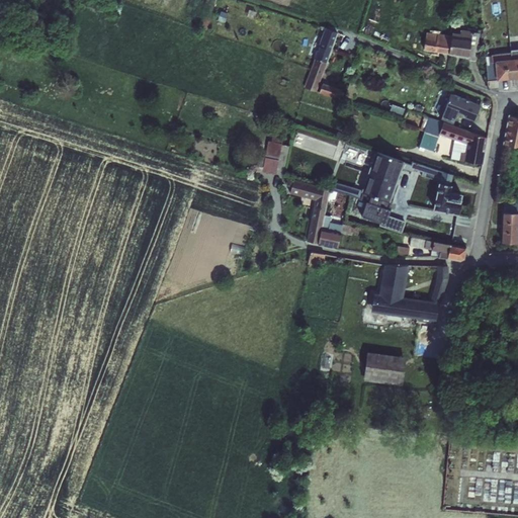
[(106,1),(104,9),(119,13),(121,6),(106,1)]
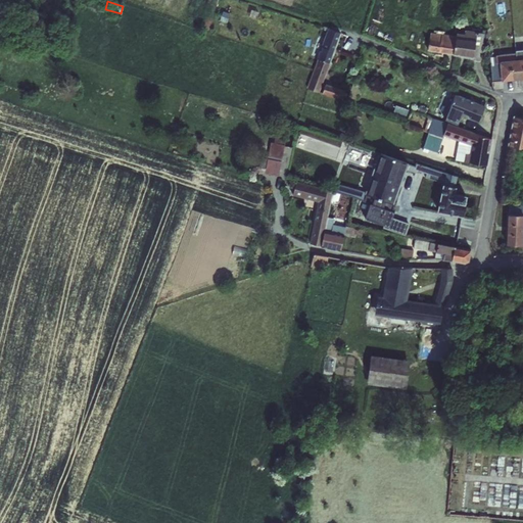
[(257,10),(250,8),(248,15),(254,17),(257,10)]
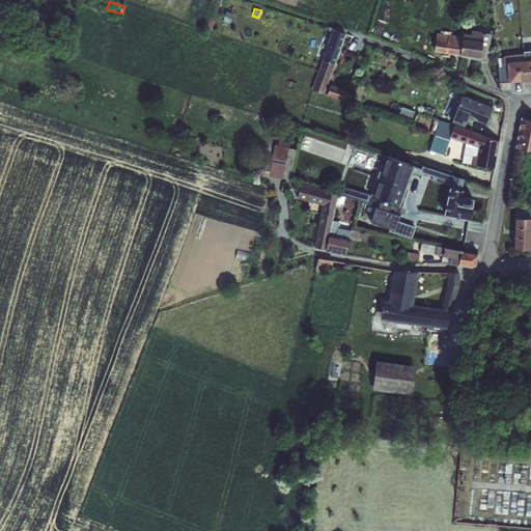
[(322,59),(334,64),(345,33),(332,29),(320,59),(322,59)]
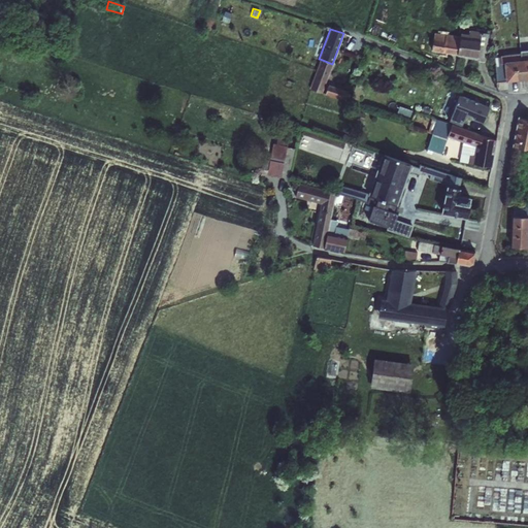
[(460,36),(457,55),(477,59),(477,58),(485,59),(488,43),(487,42),(488,34),(481,33),(481,32),(469,30),(468,34),(460,33),(460,36)]
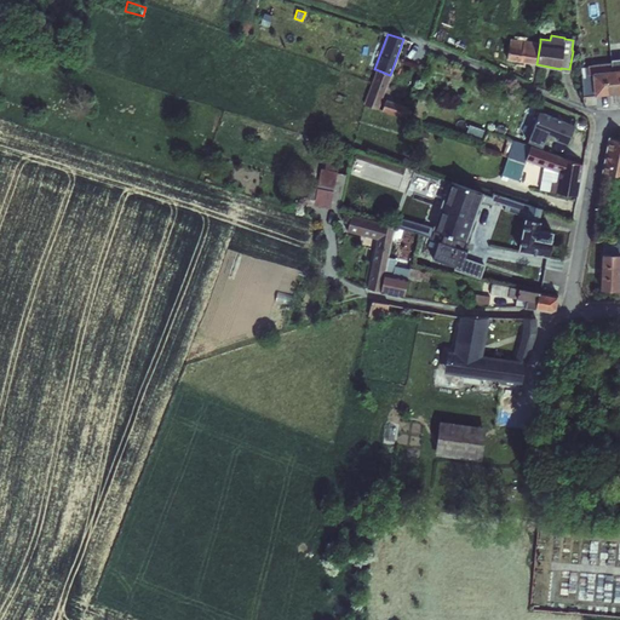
[(537,64),(540,42),(510,39),(506,59),(537,64)]
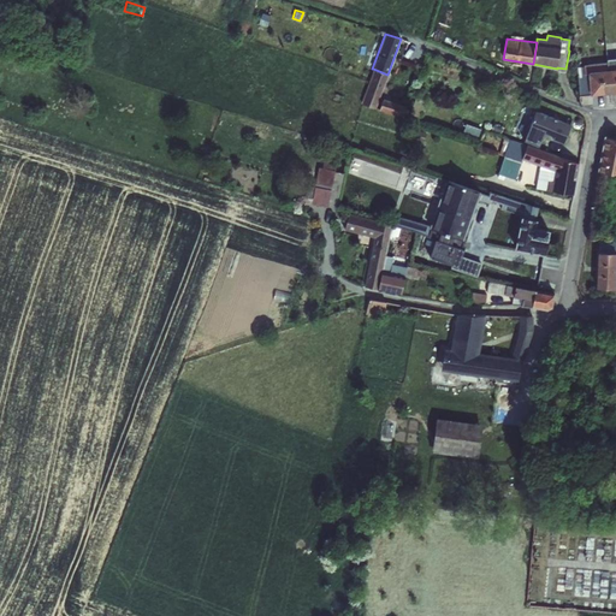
[(584,66),(576,67),(579,98),(590,96),(590,95),(611,93),(608,70),(606,63),(584,65),(584,66)]
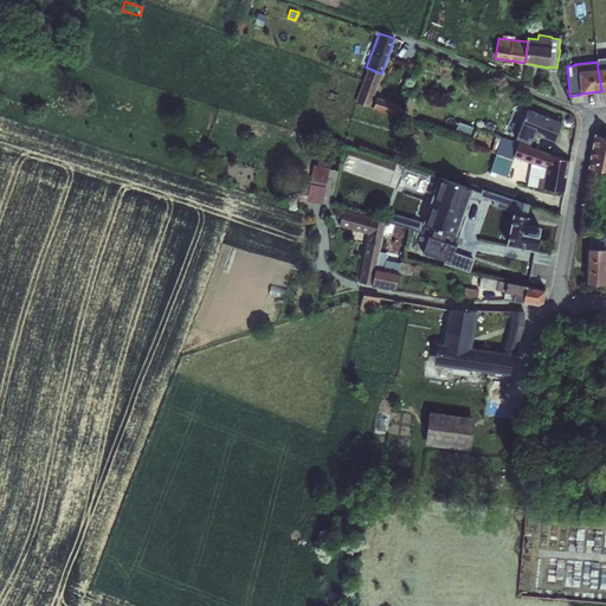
[(381,73),(367,68),(355,102),(369,107),(381,73)]
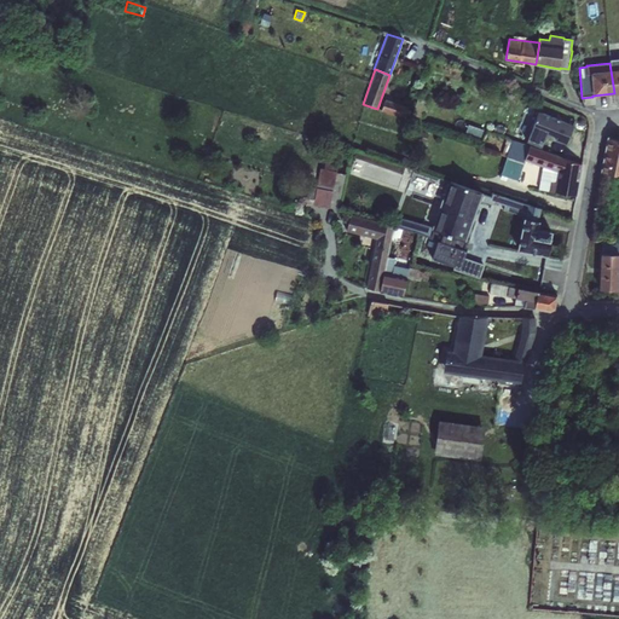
[(418,98),(412,115),(423,119),(429,102),(418,98)]
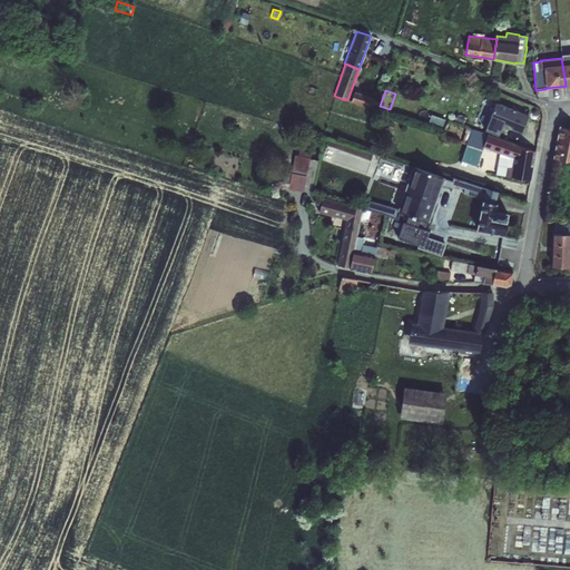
[(354,91),(351,102),(372,109),(375,98),(354,91)]
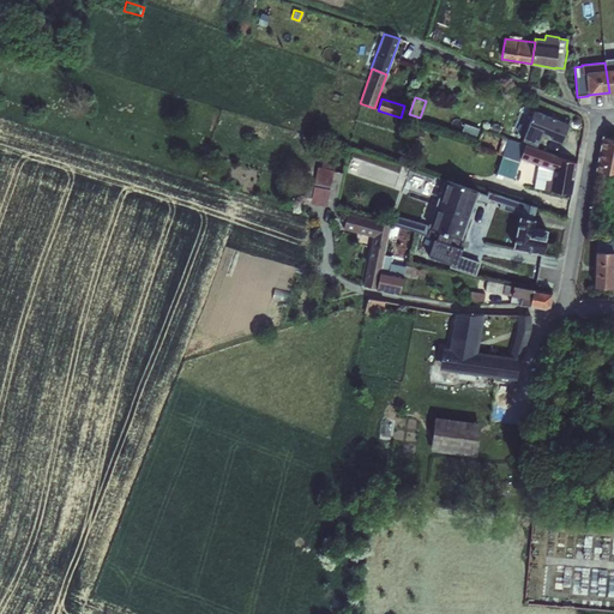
[(534,110),(527,128),(542,136),(543,132),(552,136),(551,139),(561,143),(569,125),(534,110)]
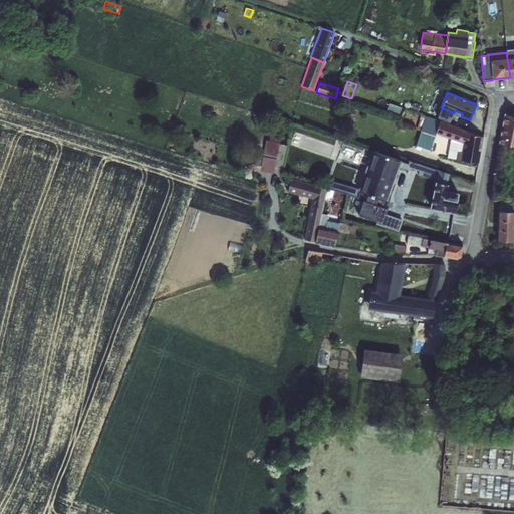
[(402,106),(389,101),(386,109),(399,113),(402,106)]
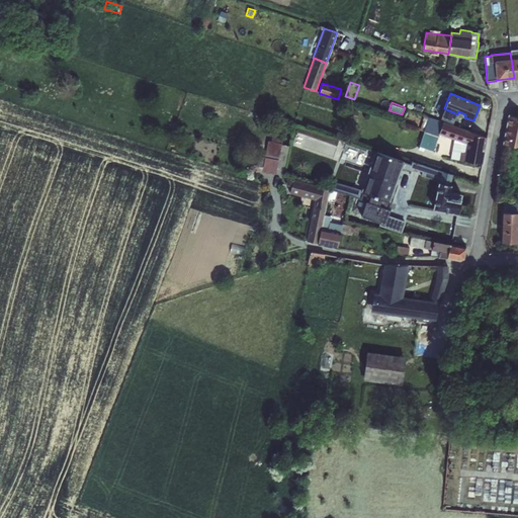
[(350,109),(347,117),(355,120),(358,112),(350,109)]
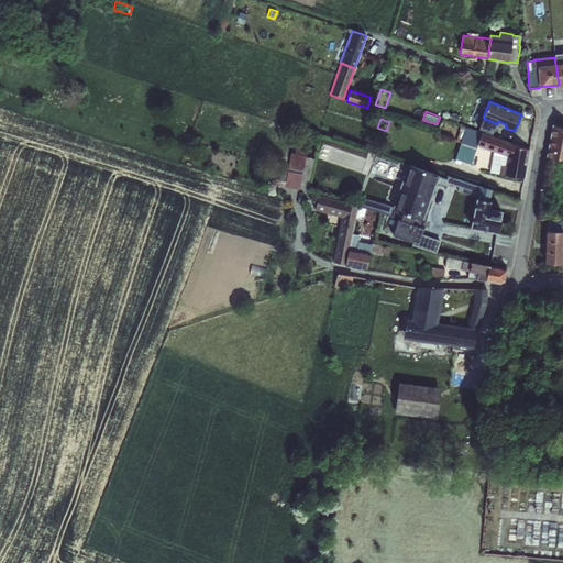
[(562,127),(552,125),(545,158),(562,158),(562,127)]
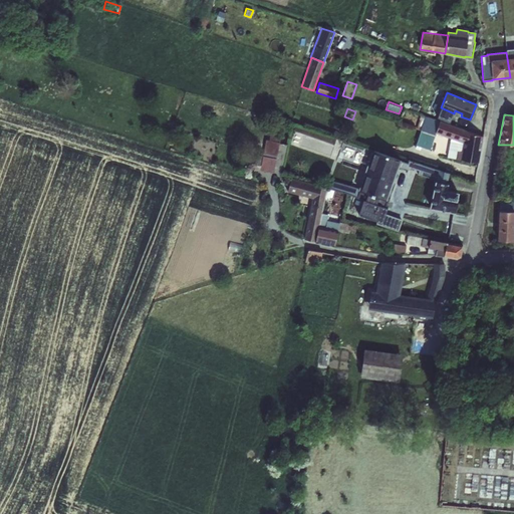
[(421,115),(416,130),(421,131),(417,146),(430,150),(435,136),(436,134),(450,138),(447,157),(455,159),(478,163),(483,137),(439,120),(421,115)]
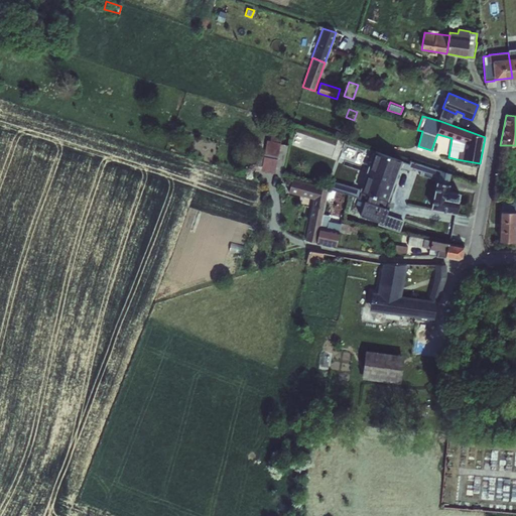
[(267,140),(261,171),(282,175),(284,162),(276,161),(281,138),(270,136),(269,141),(267,140)]
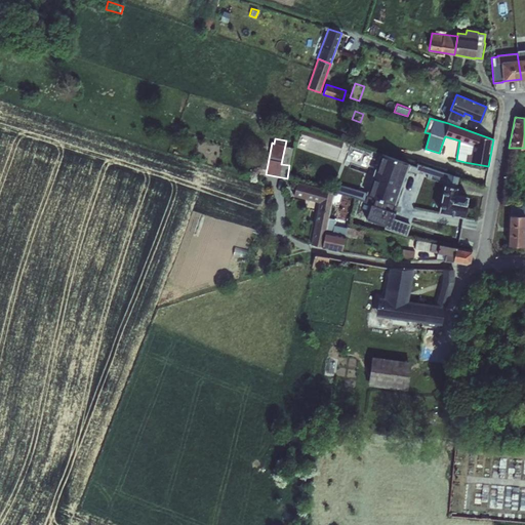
[(366,194),(394,204),(406,169),(409,163),(380,153),(366,193),(366,194)]
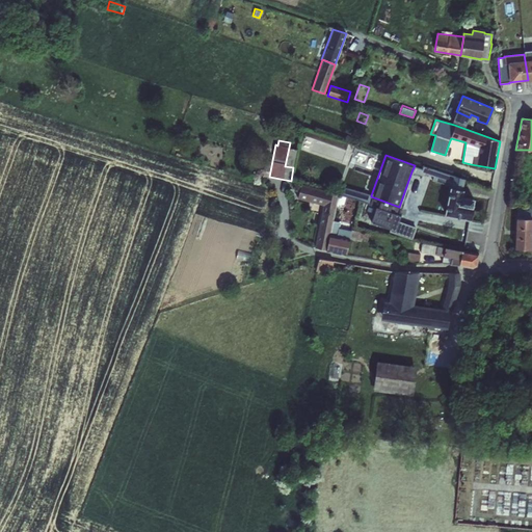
[(415,165),(411,171),(424,176),(425,176),(426,175),(426,174),(437,178),(435,184),(450,188),(450,187),(462,189),(464,179),(422,165),(421,168),(415,165)]
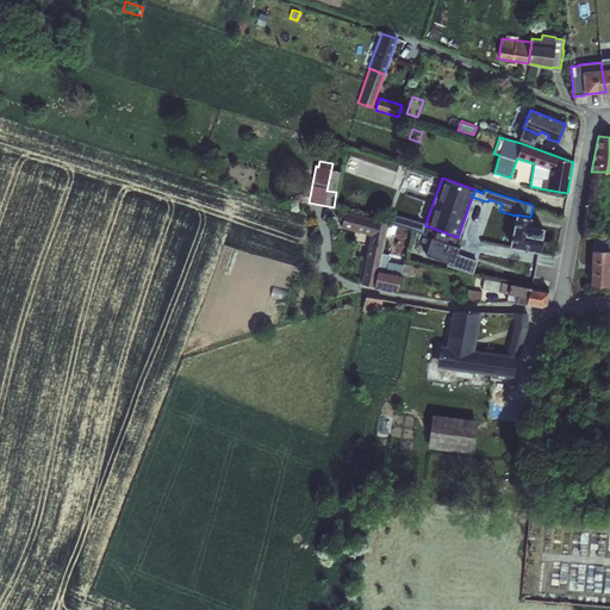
[(334,209),(331,217),(342,219),(341,228),(355,230),(355,231),(371,235),(372,228),(373,218),(334,209)]
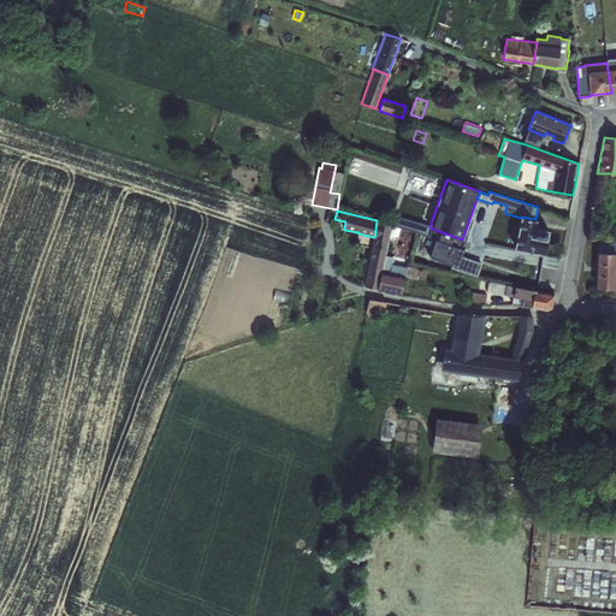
[(394,215),(391,225),(434,240),(458,247),(462,240),(430,227),(430,226),(394,215)]
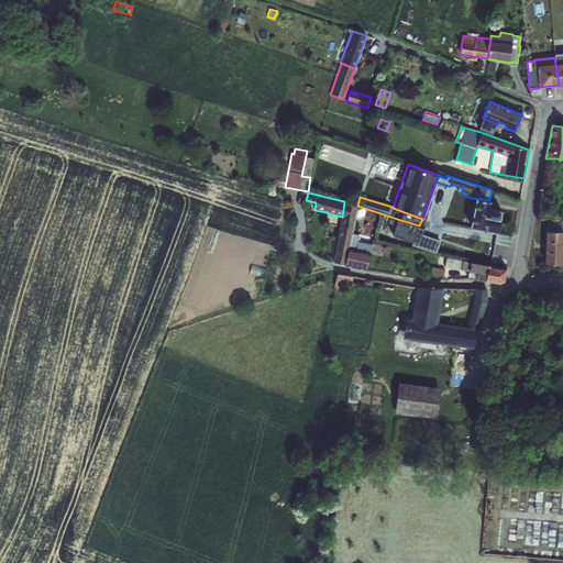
[(476,198),(476,199),(470,227),(497,232),(501,210),(489,207),(490,200),(489,200),(476,198)]
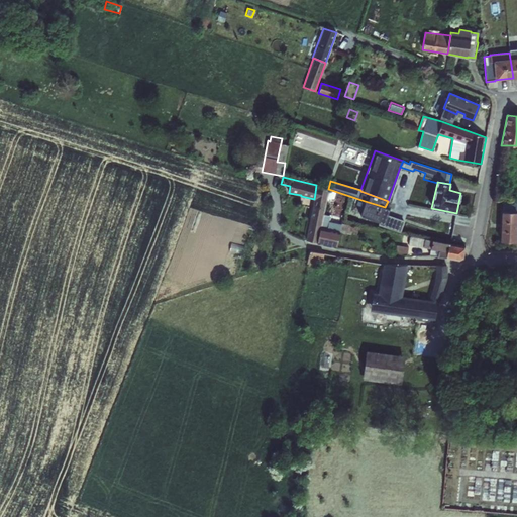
[(316,185),(315,193),(314,199),(305,240),(317,243),(321,227),(323,214),(328,189),(316,185)]
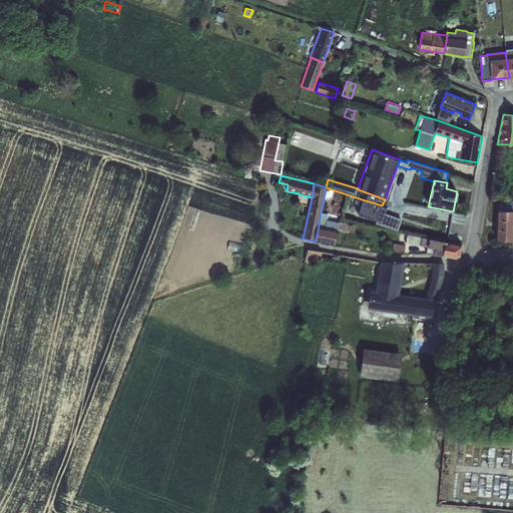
[(382,205),(362,199),(358,212),(376,219),(375,222),(397,230),(401,218),(384,212),(386,206),(382,205)]
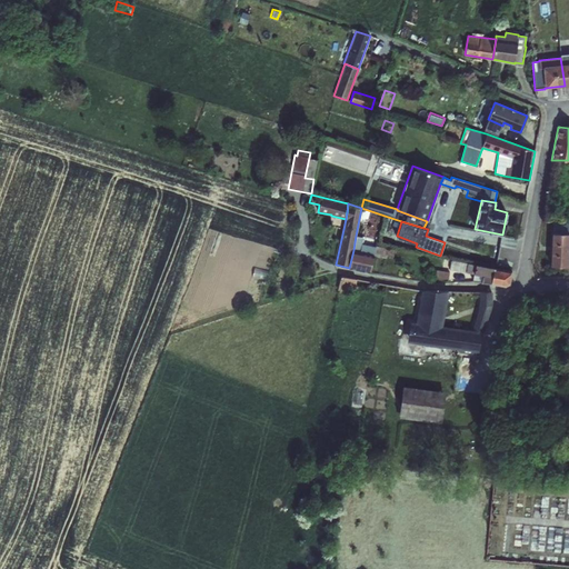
[(568,233),(568,246),(568,266),(568,221),(565,221),(565,225),(553,225),(553,233),(568,233)]
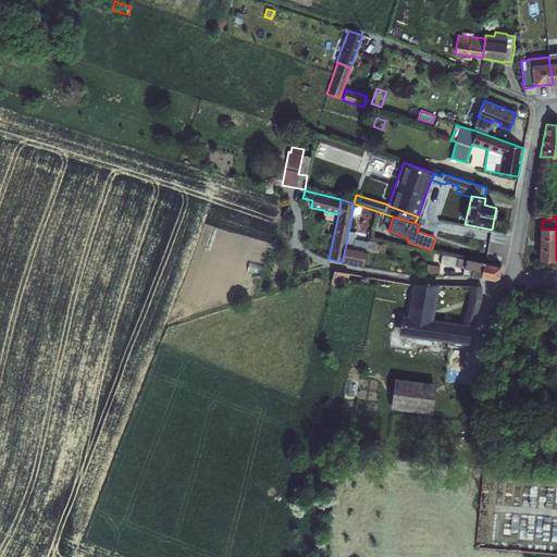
[(556,240),(556,229),(542,229),(541,229),(539,260),(556,261),(556,260),(556,240)]
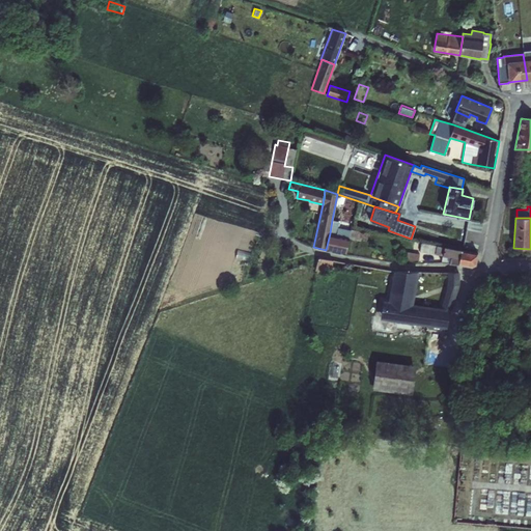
[(326,250),(325,251),(345,255),(348,238),(360,241),(362,231),(350,230),(337,227),(338,221),(332,220),(330,233),(326,250)]
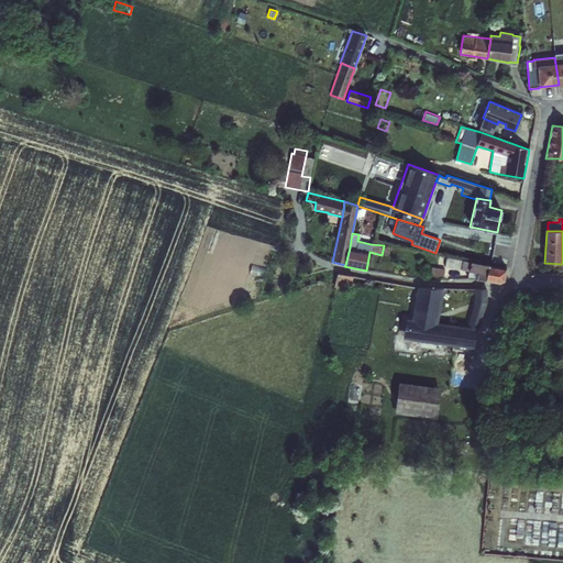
[(496,234),(495,255),(508,255),(509,234),(496,234)]
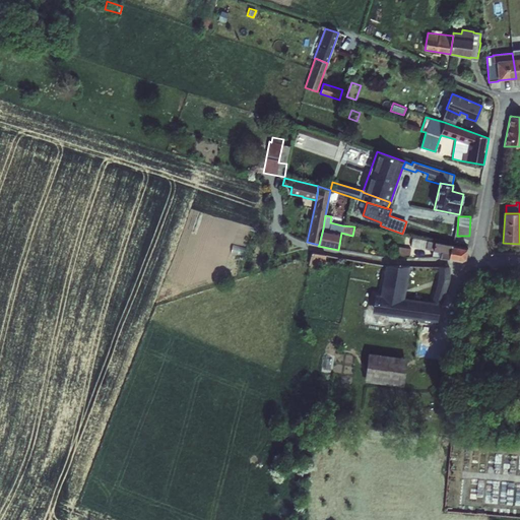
[(433,251),(435,242),(411,238),(409,246),(433,251)]
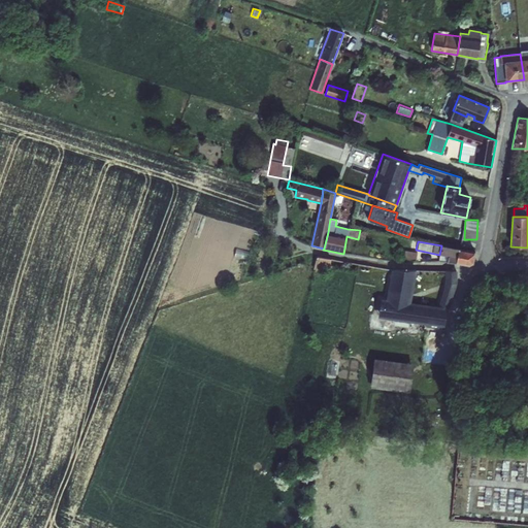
[(439,255),(438,261),(447,261),(468,265),(472,263),(474,252),(441,245),(439,255)]
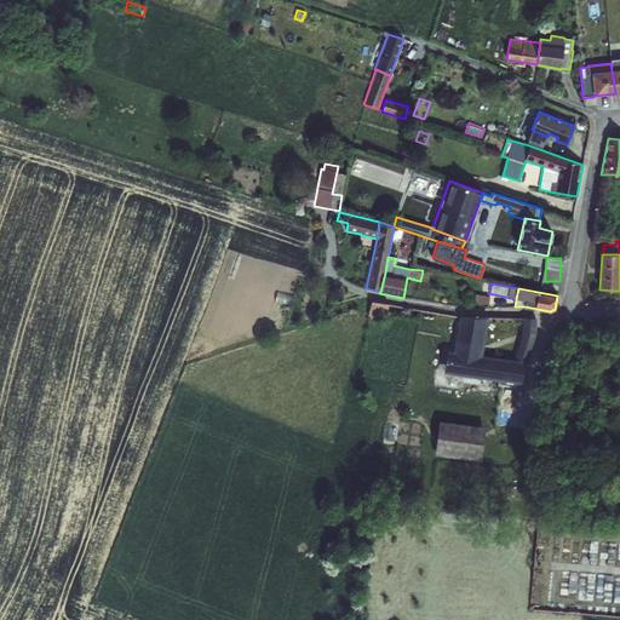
[(472,294),(471,303),(488,305),(489,297),(472,294)]
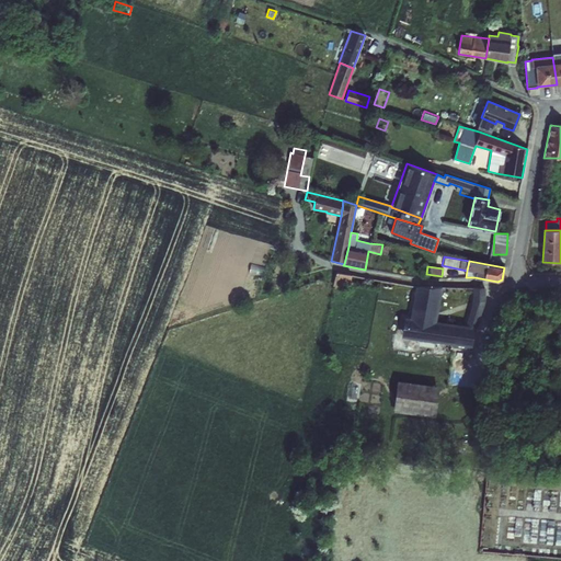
[(336,273),(333,286),(348,288),(351,275),(336,273)]
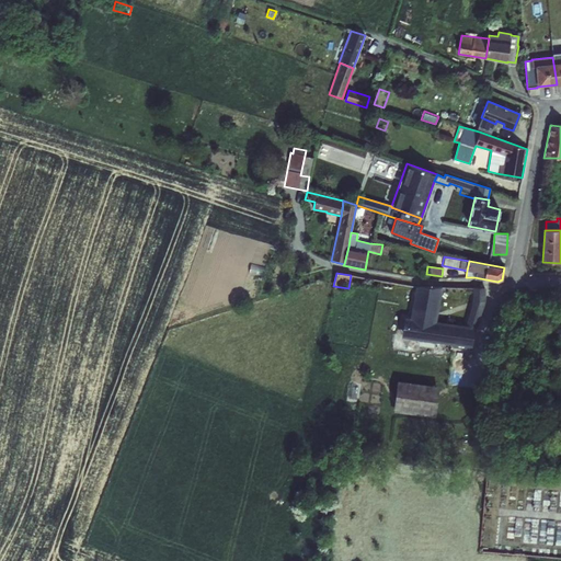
[(415,287),(409,333),(471,347),(476,328),(477,329),(484,302),(484,287),(472,287),(472,304),(467,320),(465,320),(464,324),(437,321),(441,302),(442,287),(415,287)]
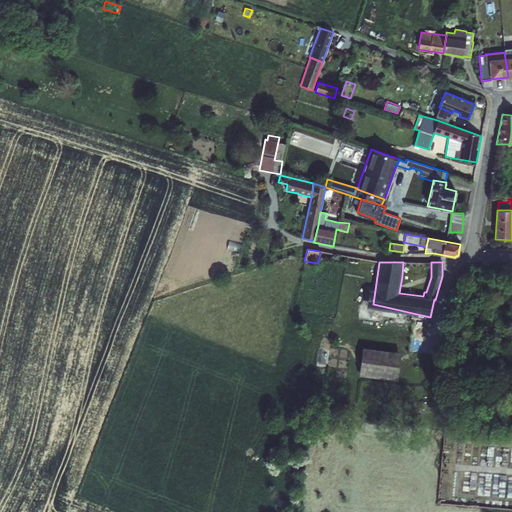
[(362,347),(359,374),(397,379),(400,352),(362,347)]
